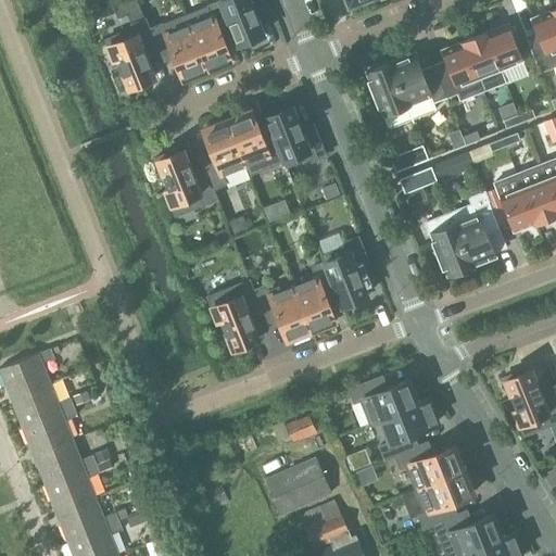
[(189,25),(206,68),(210,67),(211,71),(228,63),(227,61),(230,60),(218,30),(230,26),(231,25),(220,0),(209,5),(185,14),(189,25)]
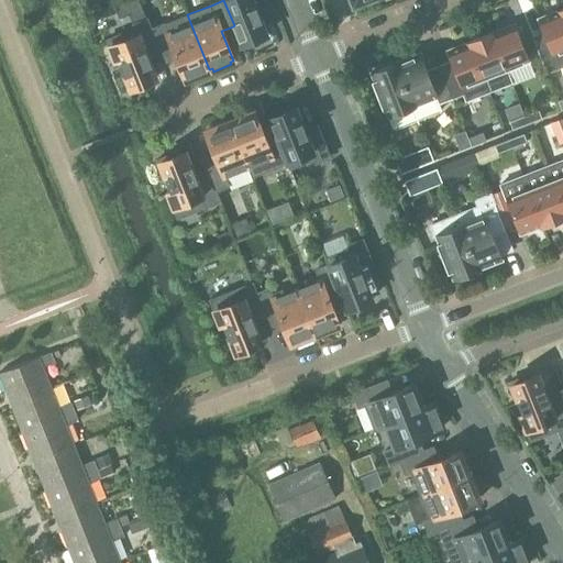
[(223,0),(234,25),(233,26),(241,44),(244,43),(245,46),(263,39),(262,36),(266,34),(254,6),(267,1),(266,0),(223,0)]
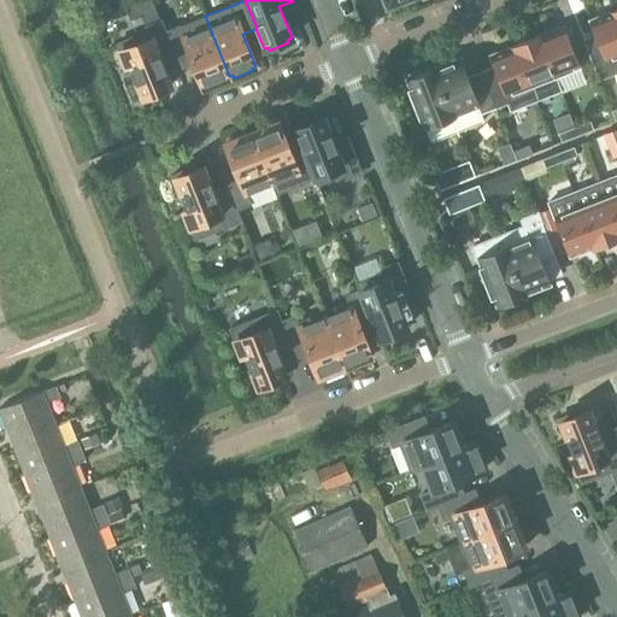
[(595,35),(583,40),(600,81),(616,74),(616,17),(613,10),(609,11),(609,12),(589,21),(595,35)]
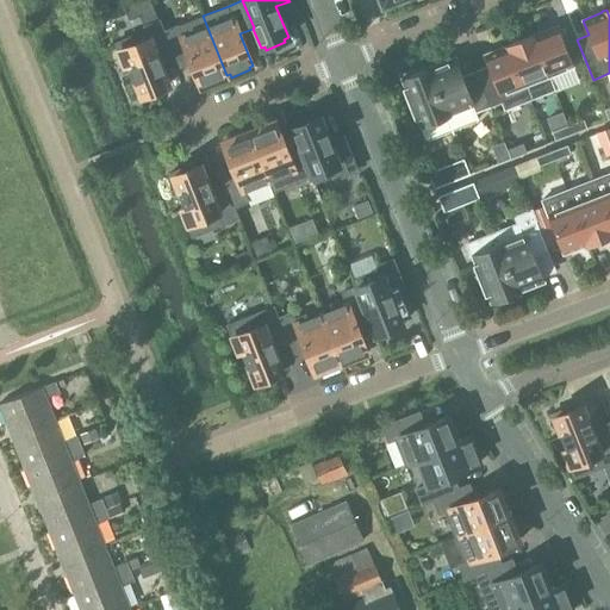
[(178,26),(163,32),(170,49),(169,49),(174,60),(188,55),(200,86),(226,75),(207,27),(203,16),(178,26)]
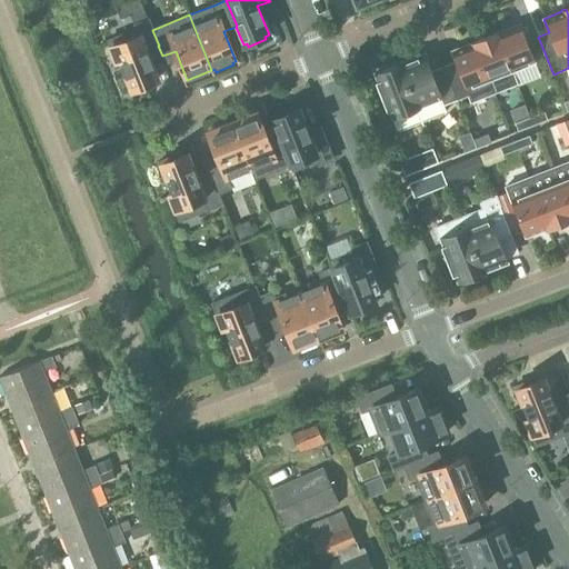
[(159,46),(152,30),(148,19),(135,25),(137,29),(108,40),(116,60),(120,59),(126,73),(122,75),(130,93),(149,86),(148,83),(157,79),(146,50),(158,46),(159,46)]
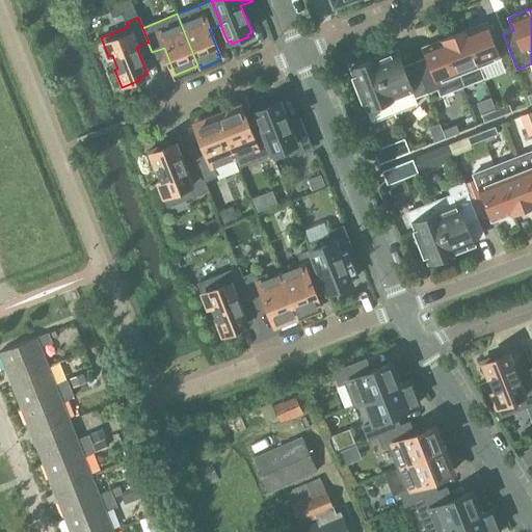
[(469,28),(463,30),(478,67),(479,67),(500,58),(486,23),(469,29),(469,28)]
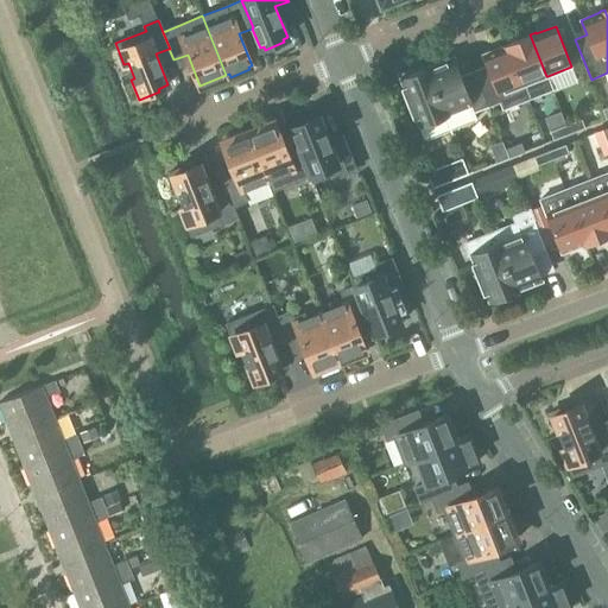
[(546,76),(530,35),(506,44),(529,100),(553,90),(548,76),(546,76)]
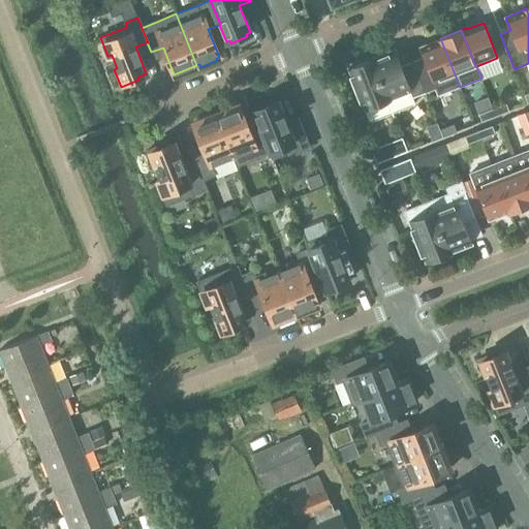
[(438,95),(460,87),(440,38),(436,39),(436,40),(419,48),(426,64),(415,68),(425,93),(436,89),(438,95)]
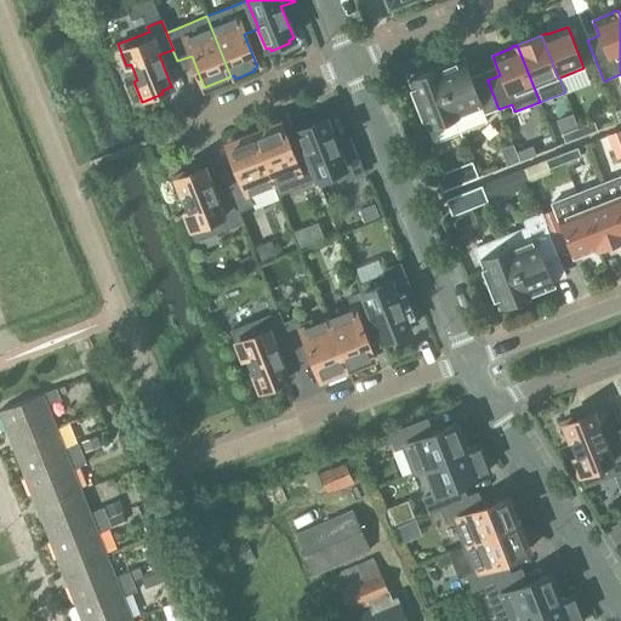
[(437,69),(461,131),(486,121),(484,115),(499,109),(488,80),(474,86),(462,58),(437,69)]
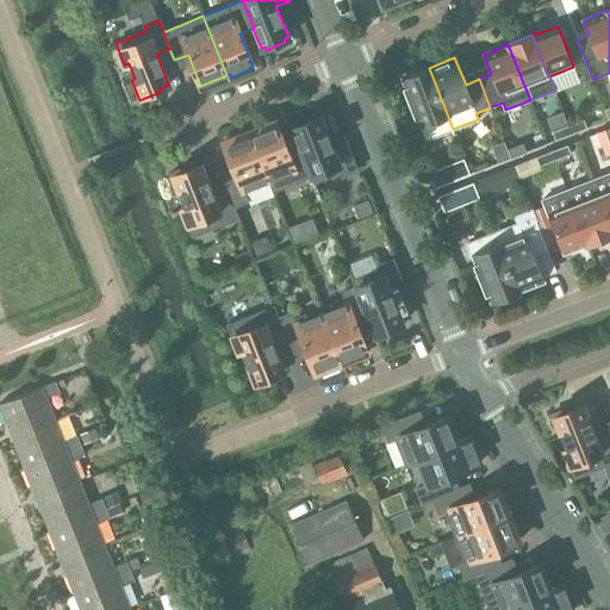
[(454,134),(453,130),(453,129),(429,68),(402,79),(405,87),(403,88),(415,118),(417,118),(425,141),(452,130),(453,134),(454,134)]
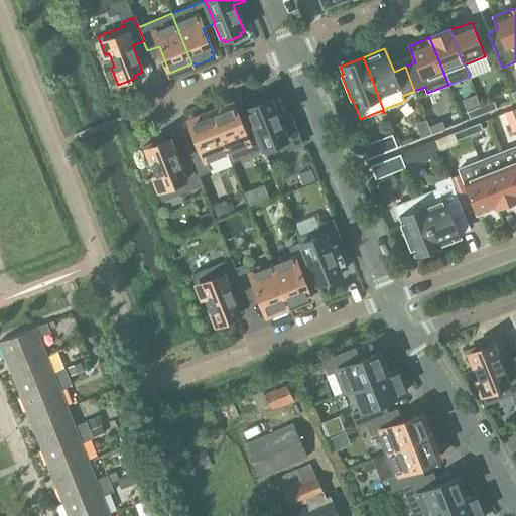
[(463,101),(467,111),(480,106),(476,96),(463,101)]
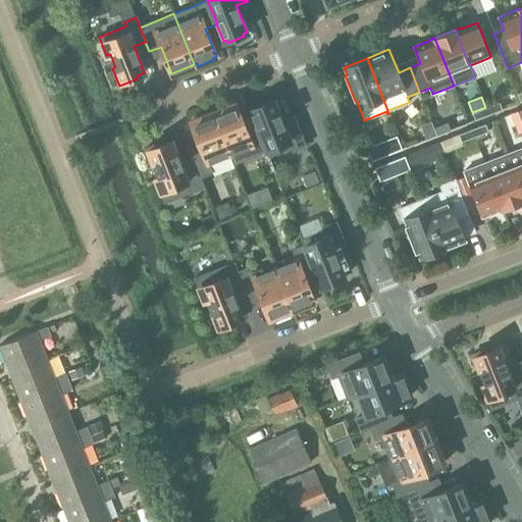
[(266,150),(267,152),(268,156),(292,147),(293,151),(305,146),(296,121),(283,126),(273,100),(270,101),(269,99),(252,105),(253,108),(250,109),(257,126),(266,150)]
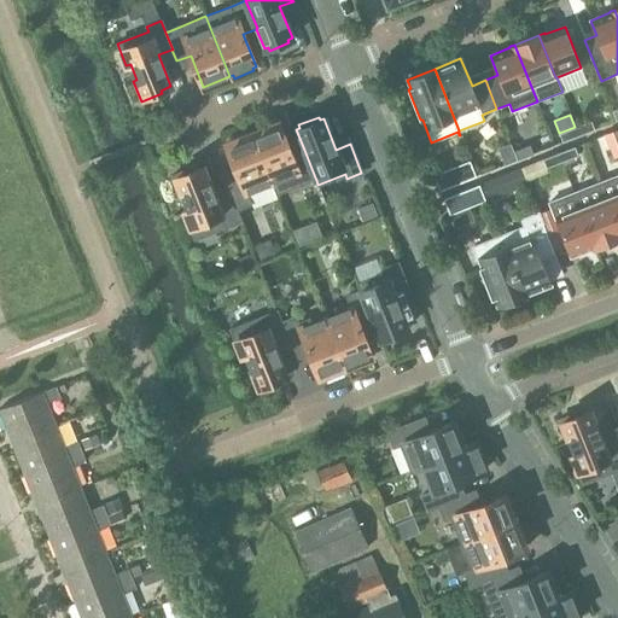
[(315,178),(304,150),(291,155),(279,122),(274,124),(273,121),(254,129),(255,132),(252,133),(273,186),(277,194),(316,180),(315,178)]
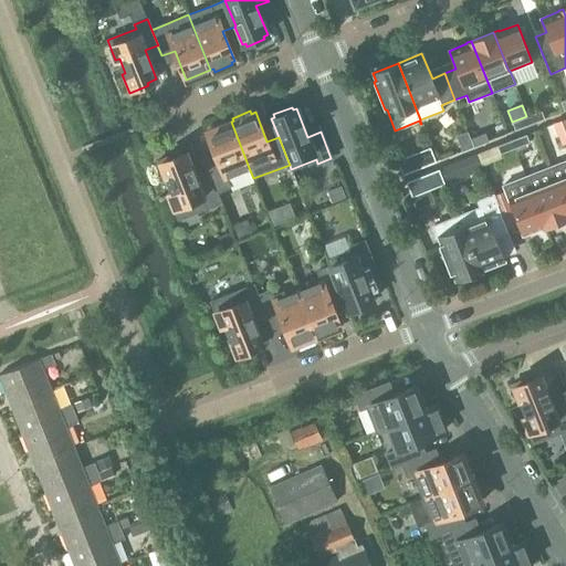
[(530,124),(544,118),(542,111),(526,116),(530,124)]
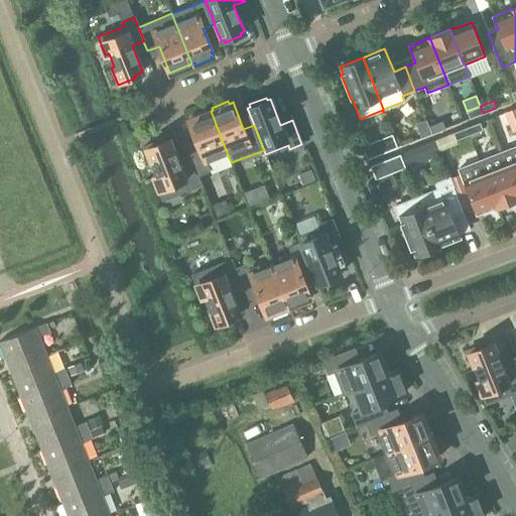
[(470,119),(483,113),(480,106),(467,111),(470,119)]
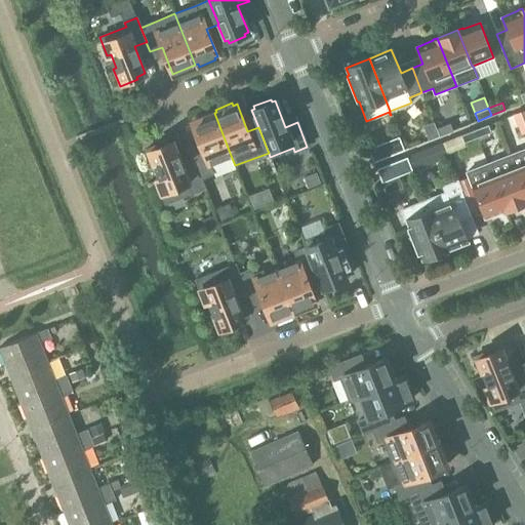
[(524,110),(514,114),(516,122),(524,118),(524,110)]
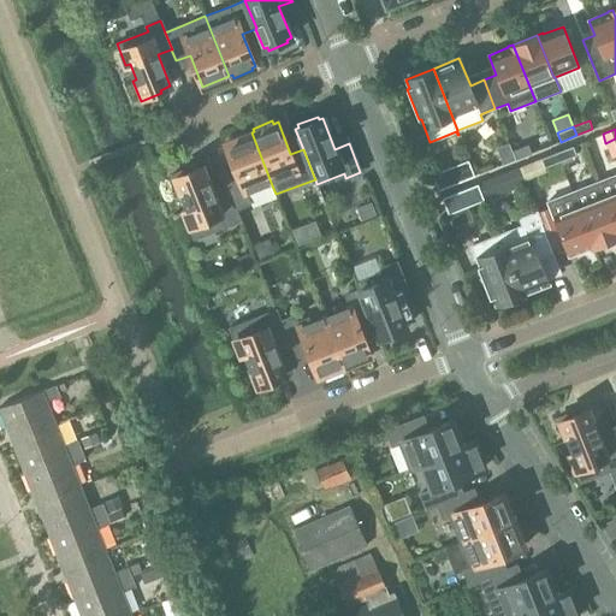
[(224,181),(227,191),(235,209),(249,203),(246,195),(272,185),(252,132),(248,134),(247,131),(227,138),(229,142),(225,143),(237,175),(224,181)]
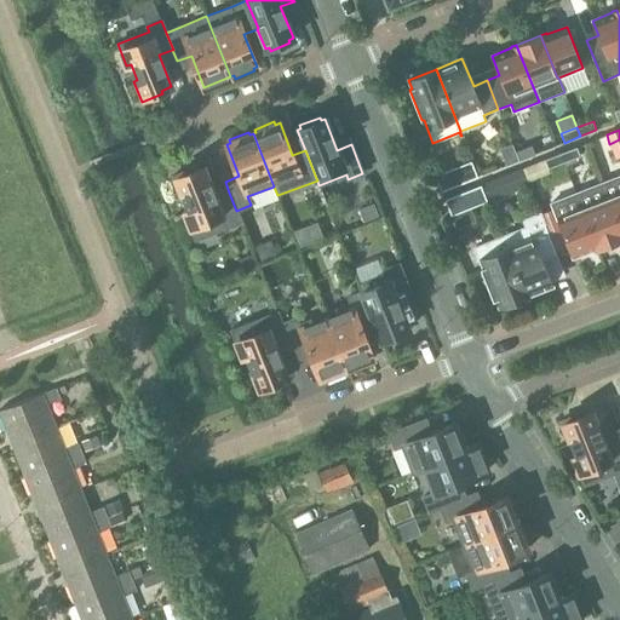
[(518,161),(534,154),(532,145),(515,151),(518,161)]
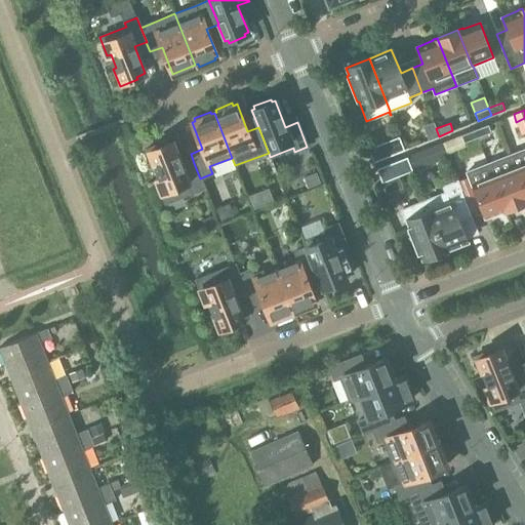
[(475,129),(478,137),(491,132),(488,124),(475,129)]
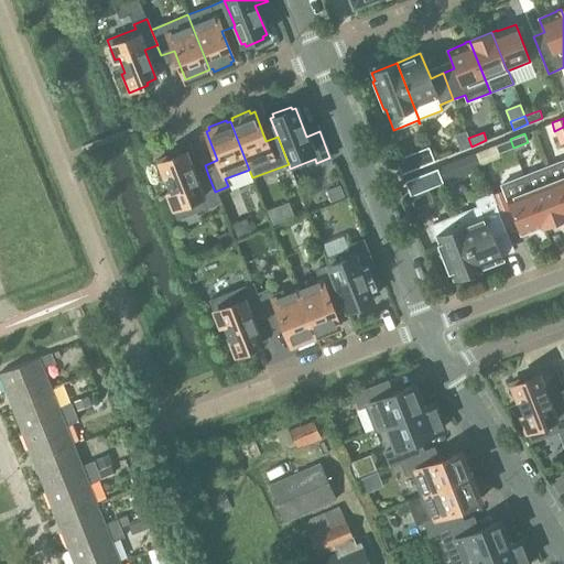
[(498,153),(513,148),(510,139),(495,145),(498,153)]
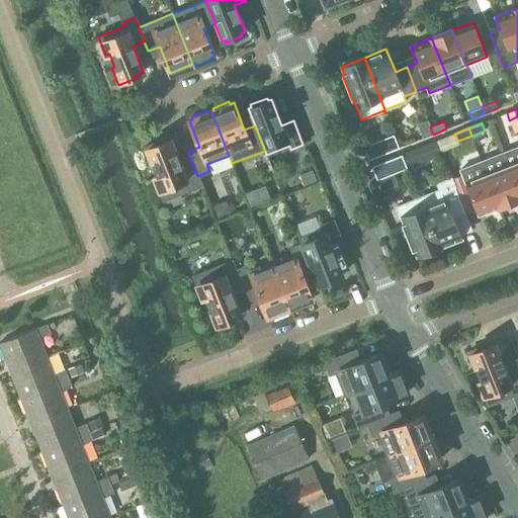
[(394,135),(364,147),(369,160),(399,148),(394,135)]
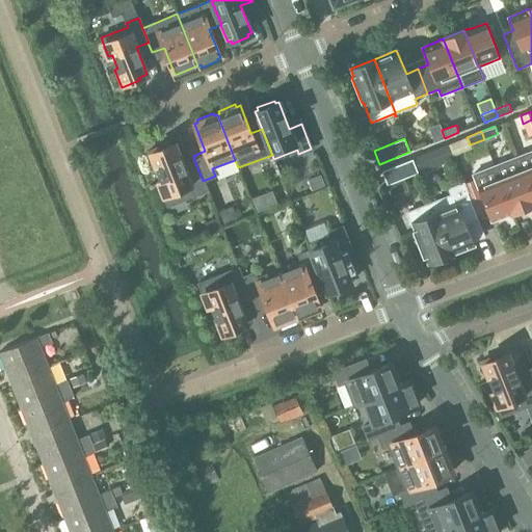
[(203,181),(196,165),(185,170),(175,143),(165,147),(164,144),(147,152),(154,168),(157,167),(162,182),(159,183),(167,206),(207,190),(203,181)]
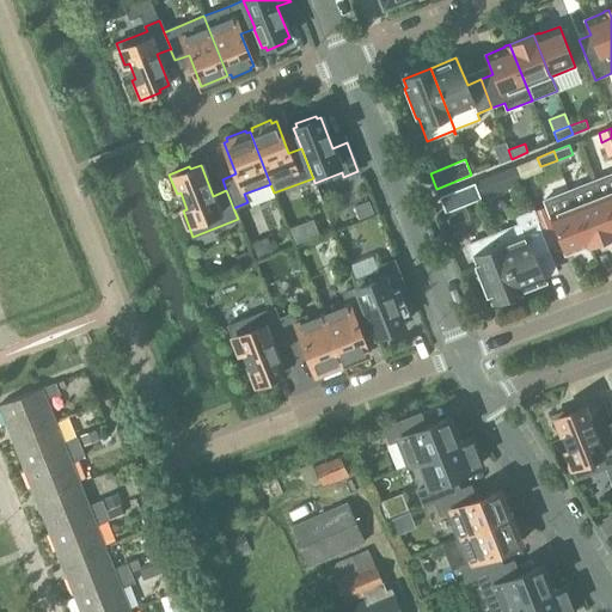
[(515,166),(496,173),(503,191),(522,183),(521,179),(515,166)]
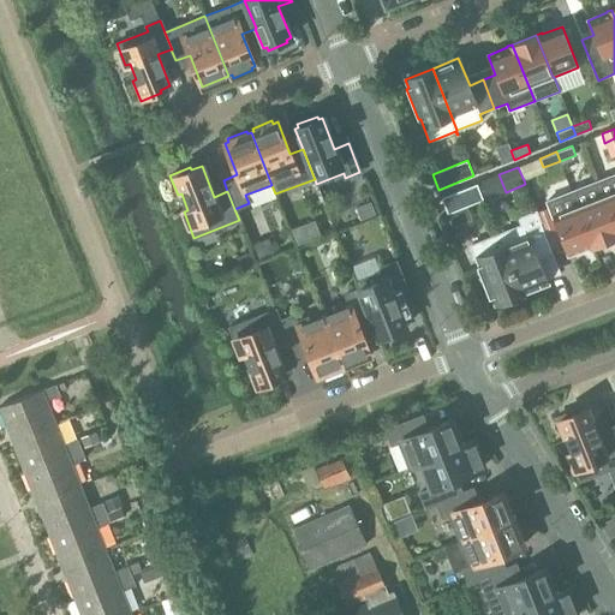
[(614,174),(596,183),(614,231),(614,174)]
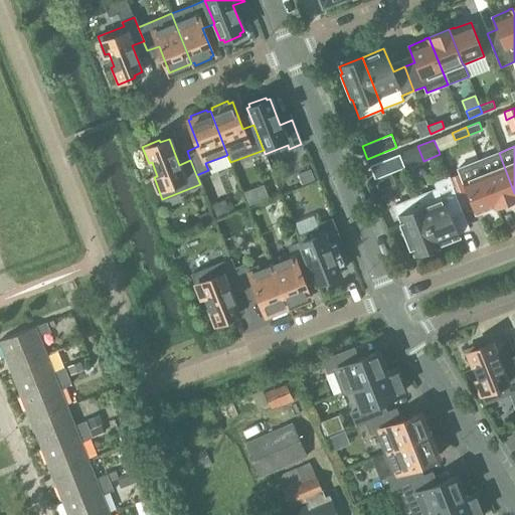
[(514,193),(499,153),(479,161),(497,207),(514,199),(514,193)]
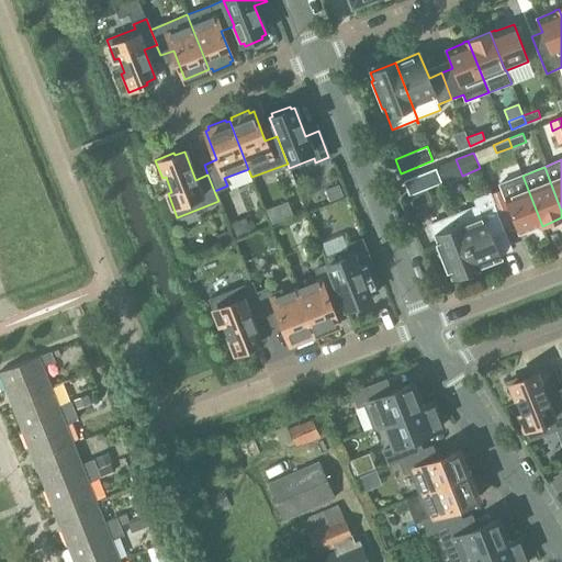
[(436,168),(403,181),(409,195),(441,182),(436,168)]
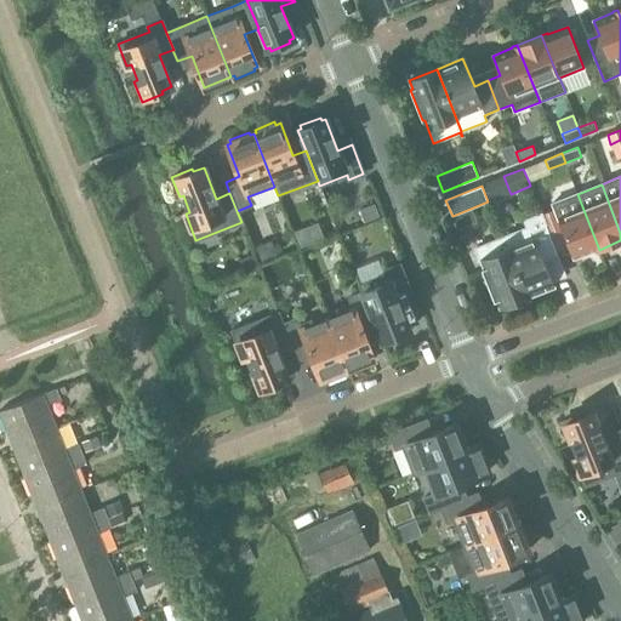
[(599,250),(577,194),(552,204),(574,258),(593,251),(599,250)]
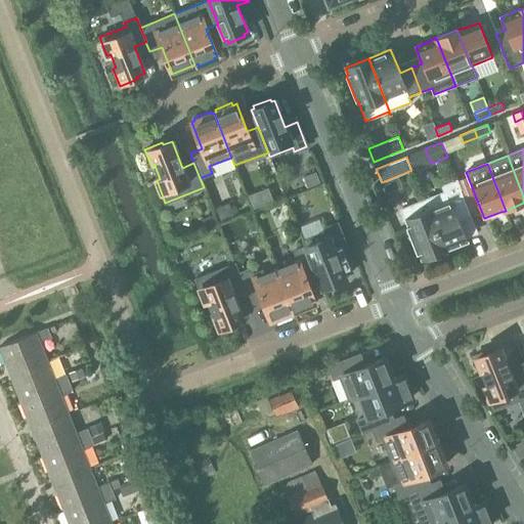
[(319,182),(315,172),(303,177),(307,187),(319,182)]
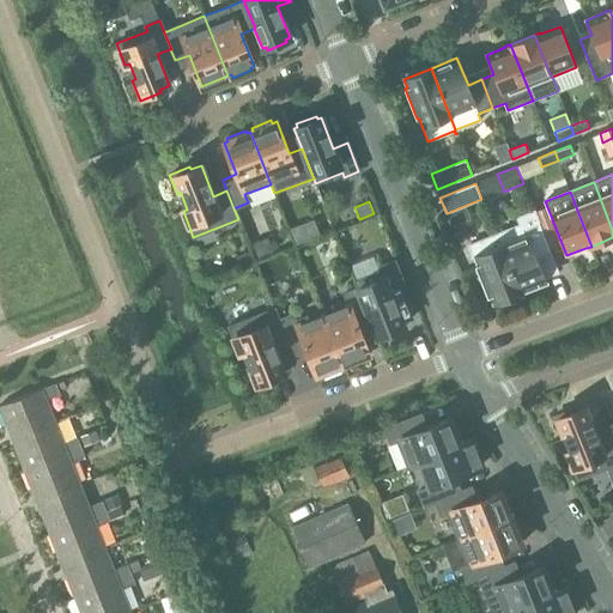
[(534,211),(517,218),(520,224),(496,235),(519,295),(547,284),(536,256),(550,250),(534,211)]
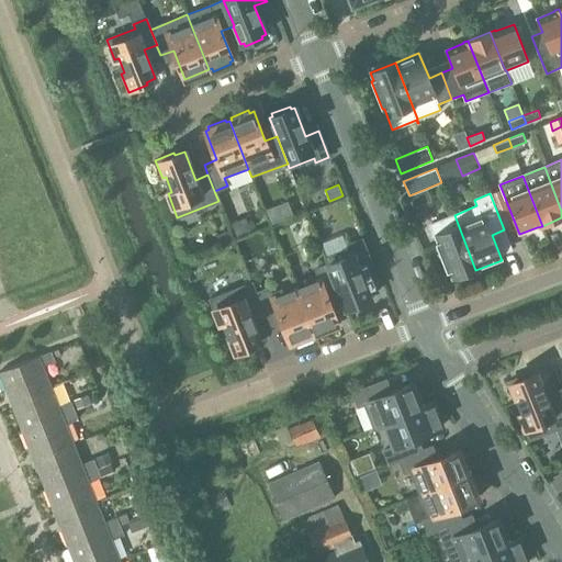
[(475,270),(454,215),(430,224),(437,244),(436,244),(447,271),(448,271),(452,279),(475,270)]
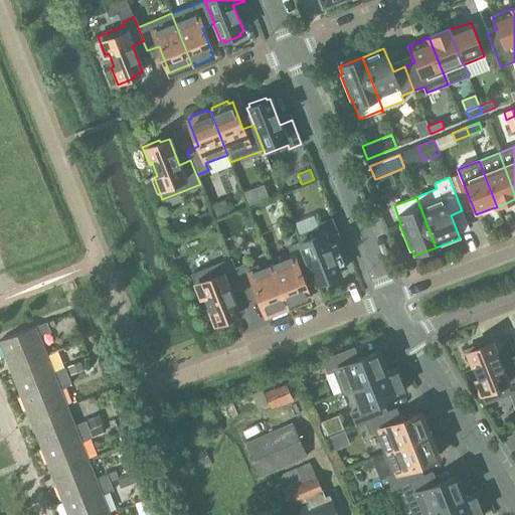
[(203,226),(215,221),(210,210),(198,215),(203,226)]
